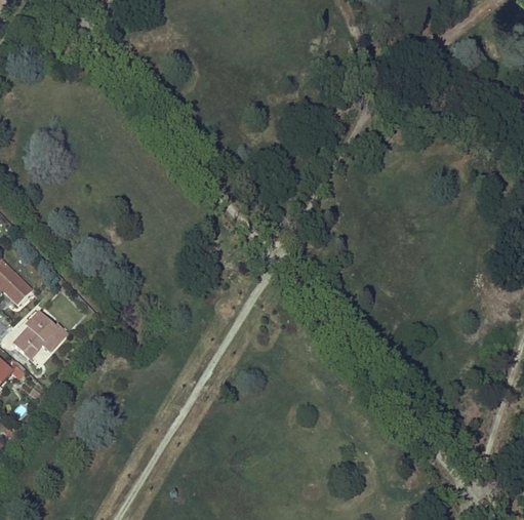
[(32,288),(0,257),(0,284),(4,288),(17,302),(32,288)]
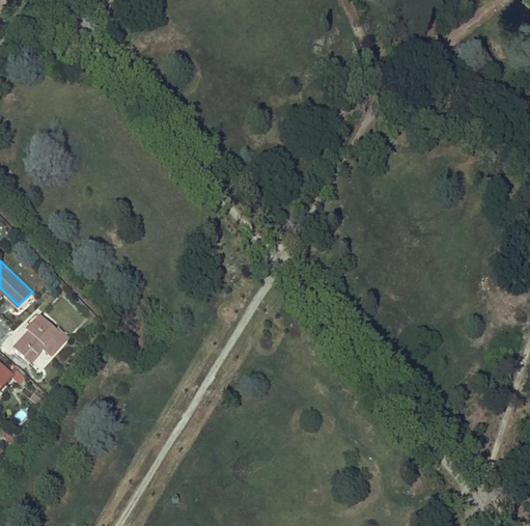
[(18,341),(14,347),(23,354),(31,345),(37,352),(42,347),(49,353),(66,333),(59,326),(57,328),(39,313),(31,323),(30,322),(26,327),(28,330),(18,341)]
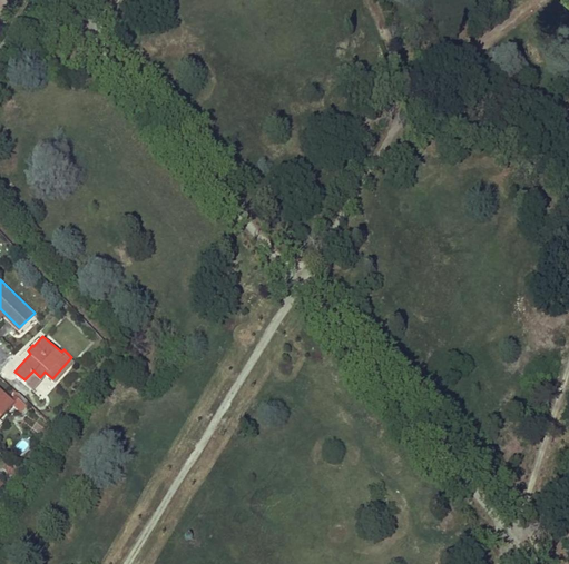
[(33,370),(25,379),(31,386),(40,377),(33,370)]
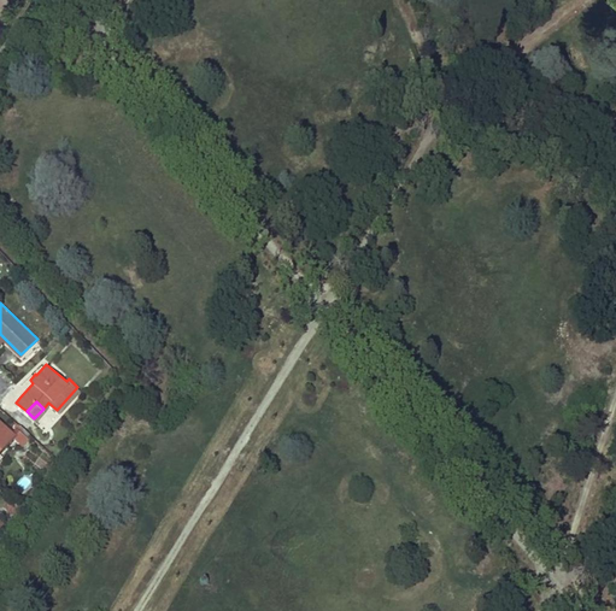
[(39,418),(47,424),(56,412),(48,406),(39,418)]
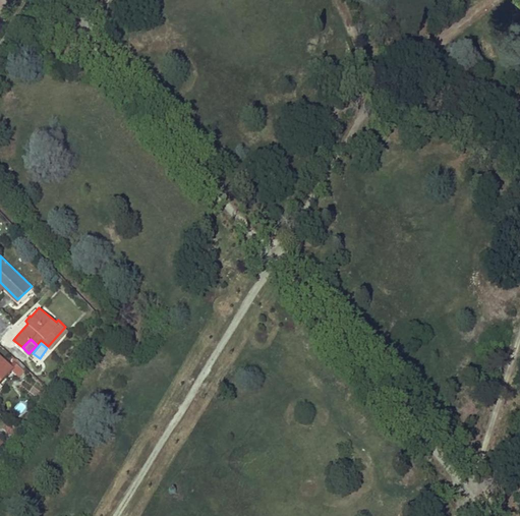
[(0,379),(11,366),(0,356),(0,379)]
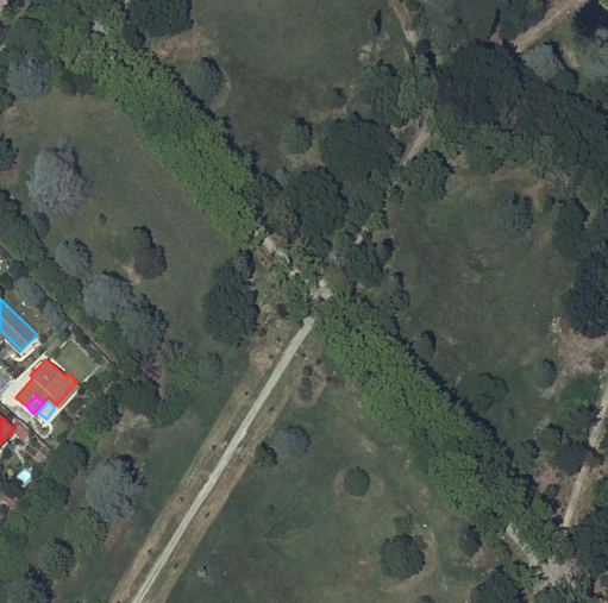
All buildings are outlined.
